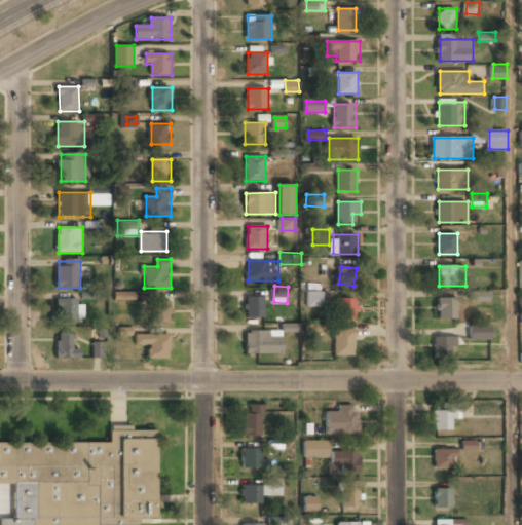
[(326,291),(310,290),(309,305),(326,306),(326,291)]
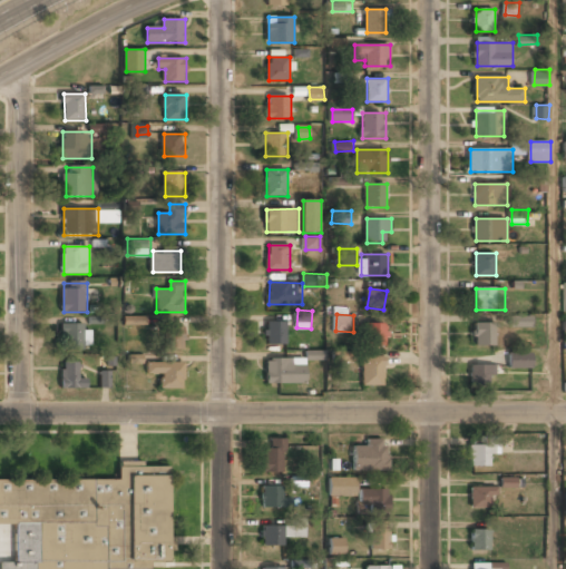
[(127,325),(150,325),(150,315),(126,315),(127,325)]
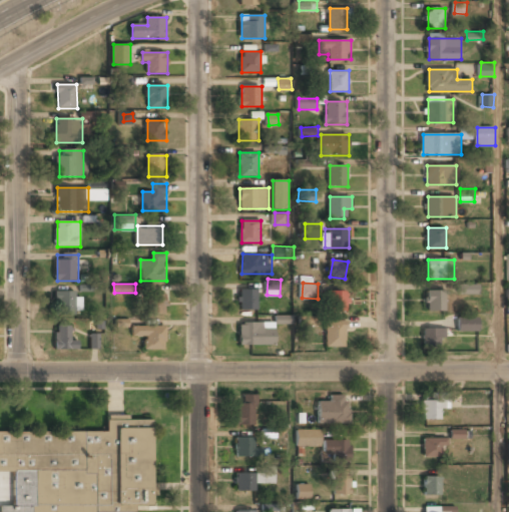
[(480,286),(463,286),(463,294),(480,294),(480,286)]
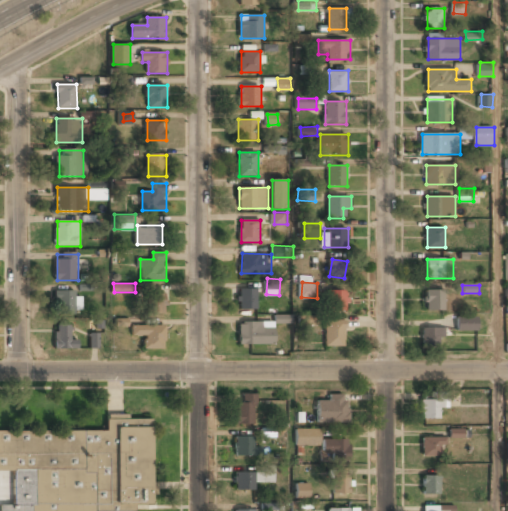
[(258,288),(240,288),(240,309),(258,309),(258,288)]
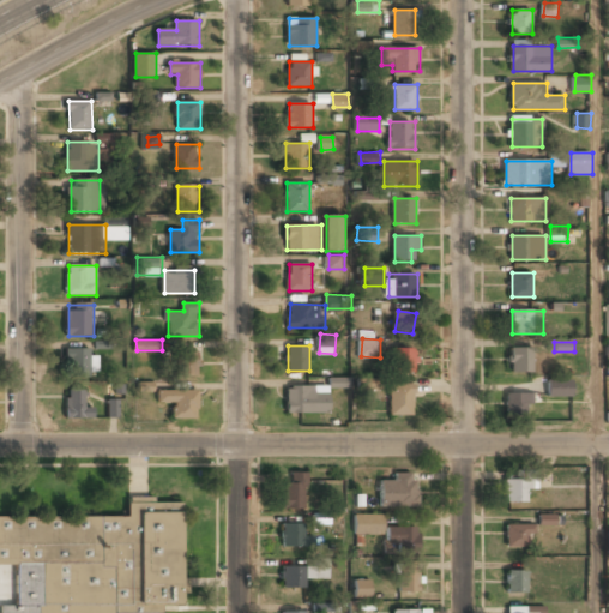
[(68,348),(68,377),(94,377),(94,348),(68,348)]
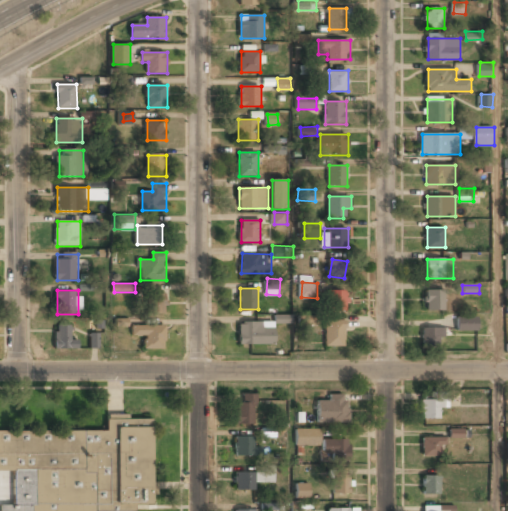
[(329,311),(349,311),(349,290),(329,290),(329,311)]
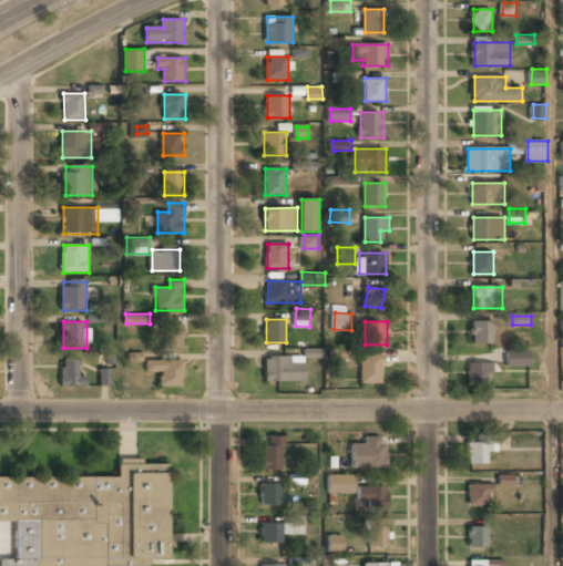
[(493,321),(473,321),(473,345),(493,345),(493,321)]
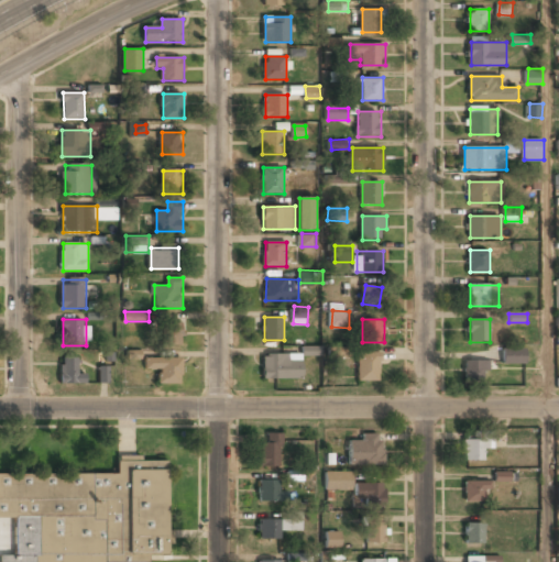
[(184,322),(164,322),(164,345),(184,345),(184,322)]
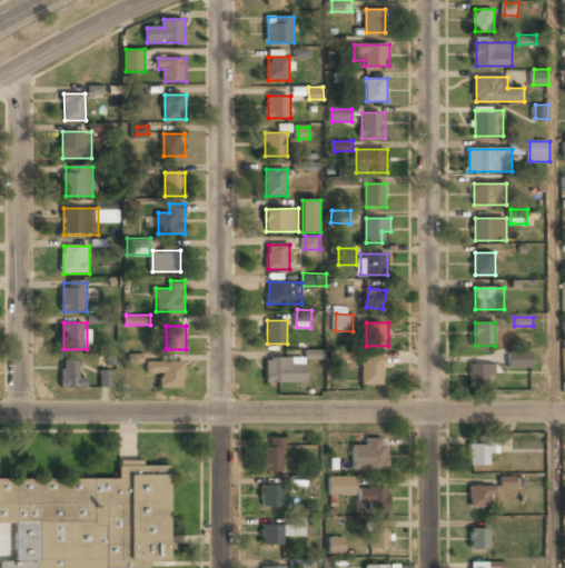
[(327,348),(308,349),(308,358),(327,357),(327,348)]
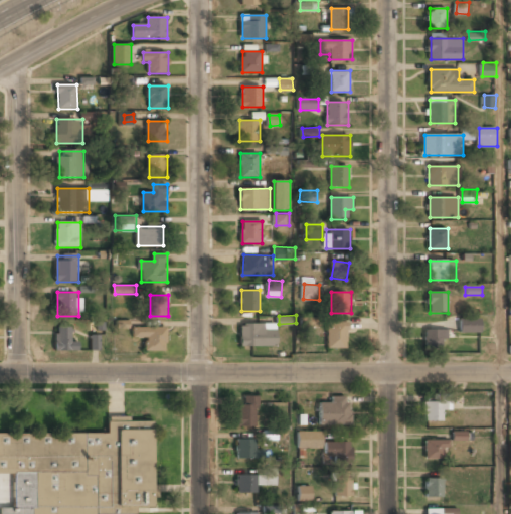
[(303,324),(318,325),(318,316),(303,316),(303,324)]
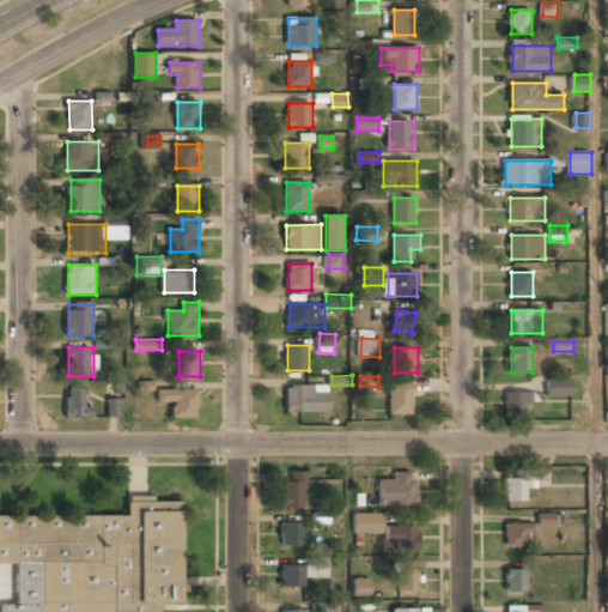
[(549,379),(549,397),(573,397),(573,379),(549,379)]
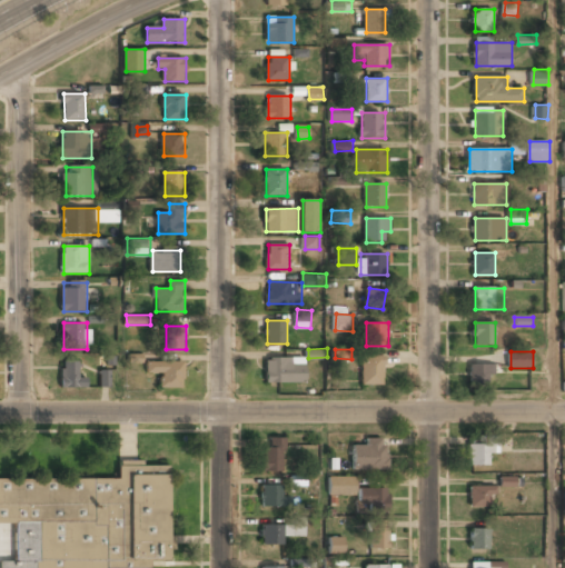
[(364,356),(364,385),(385,385),(385,356),(364,356)]
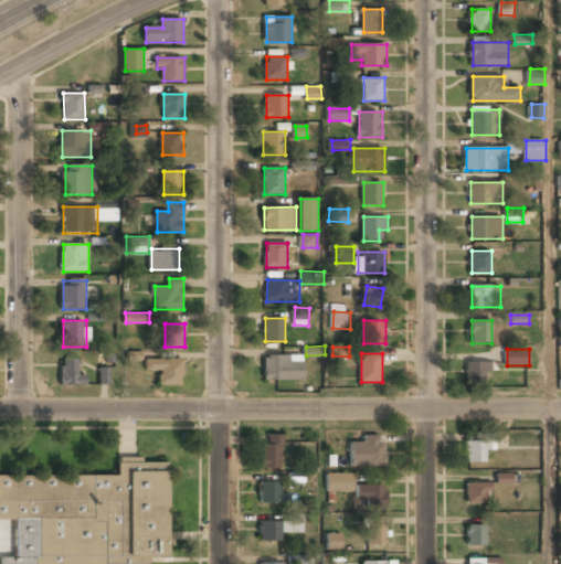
[(266,379),(305,379),(305,355),(266,355),(266,379)]
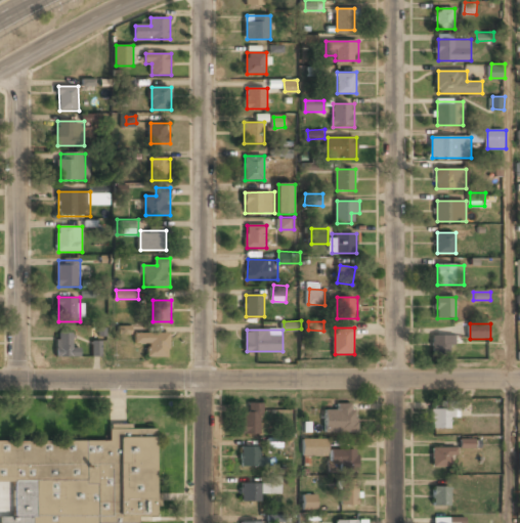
[(58,357),(82,357),(82,346),(76,346),(76,332),(58,332),(58,357)]
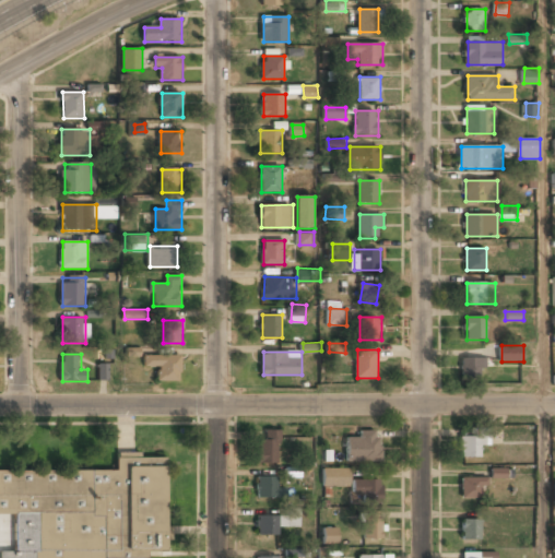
[(182,355),(146,355),(146,367),(161,367),(161,380),(182,380),(182,355)]
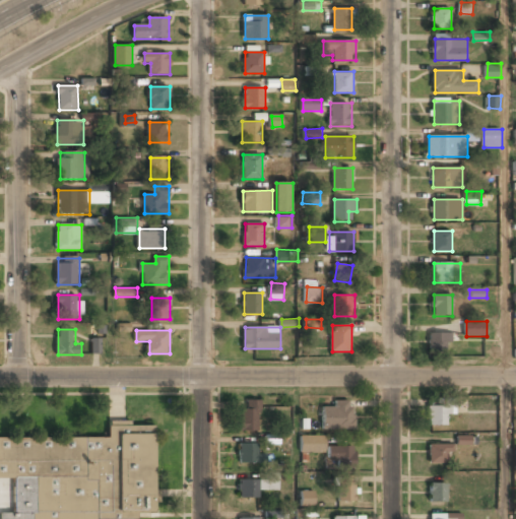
[(451,333),(431,333),(431,353),(451,353),(451,333)]
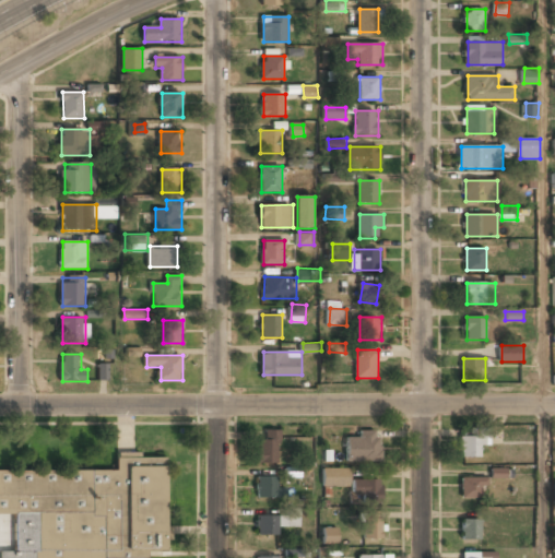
[(260,464),(282,464),(282,430),(267,430),(267,439),(260,439),(260,464)]
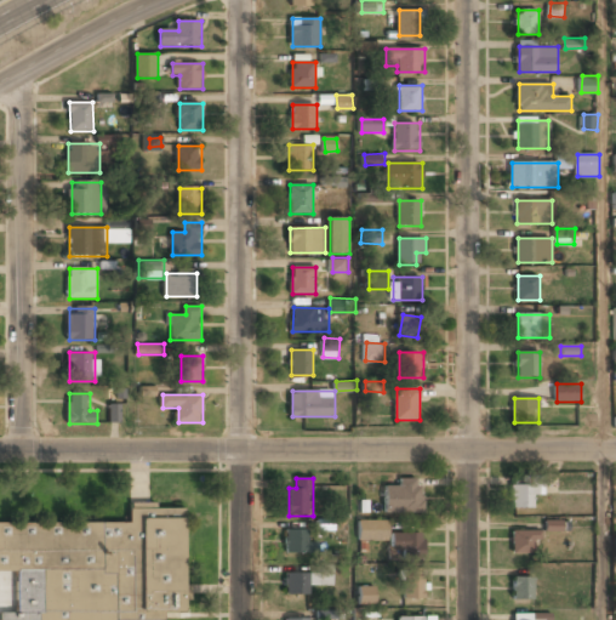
[(388,513),(423,513),(423,478),(403,478),(403,488),(388,488),(388,513)]
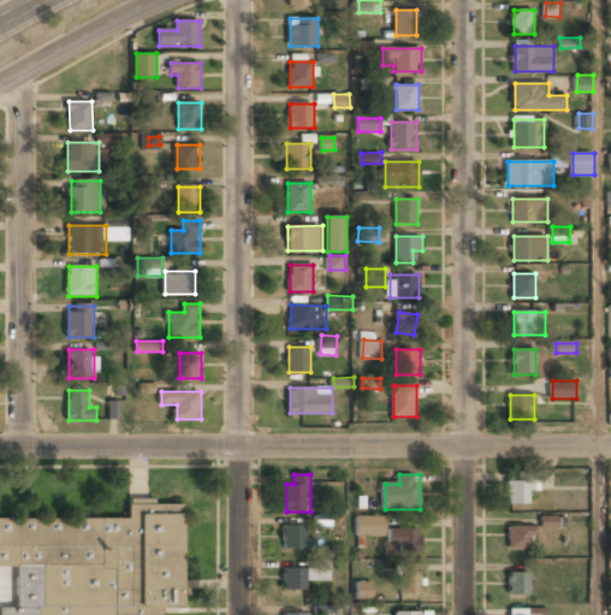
[(510,503),(532,503),(532,489),(538,489),(538,475),(510,475),(510,503)]
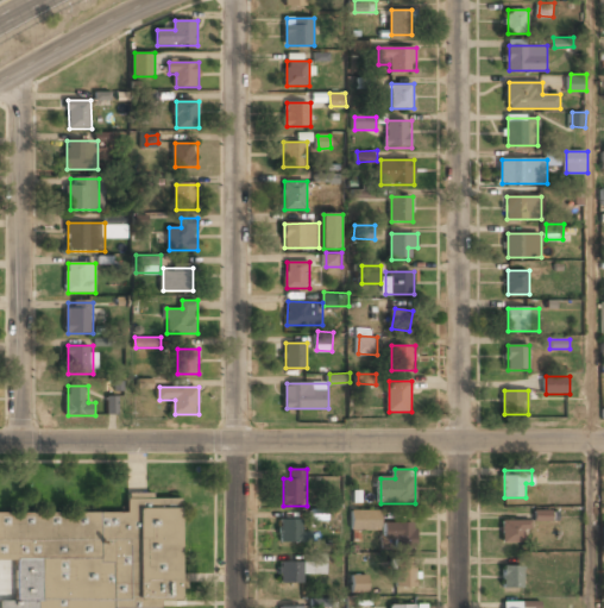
[(538,520),(554,520),(554,508),(538,509),(538,520)]
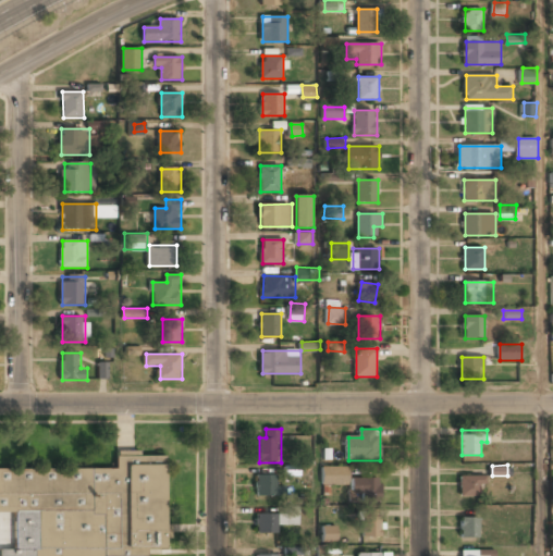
[(0,467),(164,467),(164,546),(149,546),(149,555),(1,555),(1,548),(16,548),(16,509),(0,509),(0,467)]
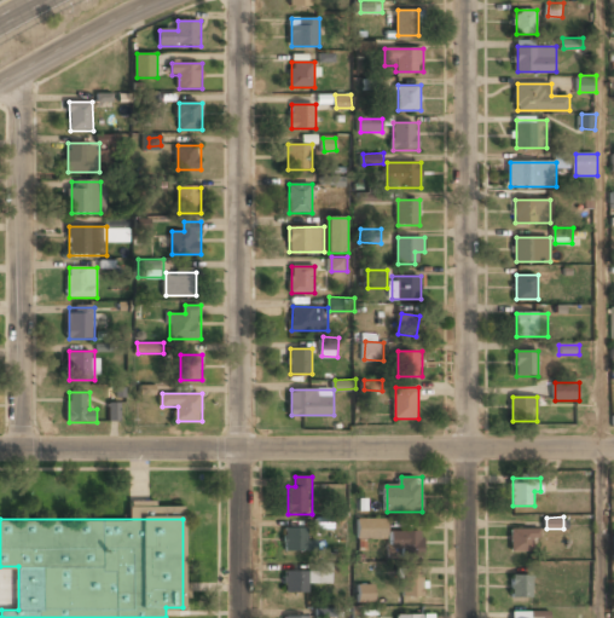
[(388,520),(360,520),(360,539),(388,539),(388,520)]
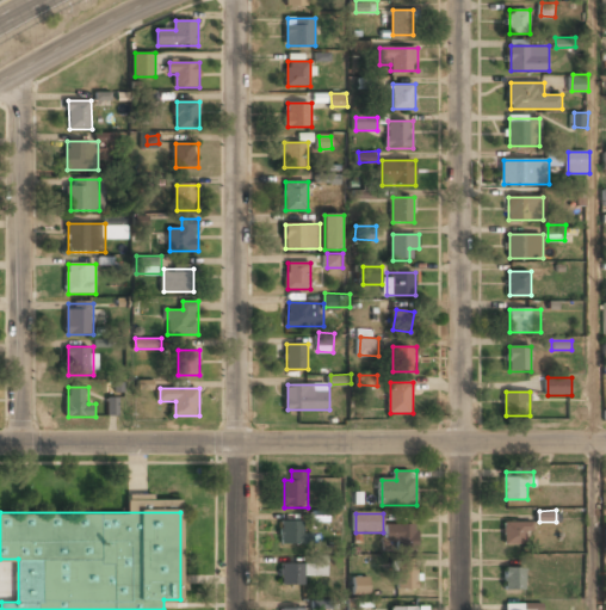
[(282,521),(282,544),(314,544),(314,533),(305,533),(305,521),(282,521)]
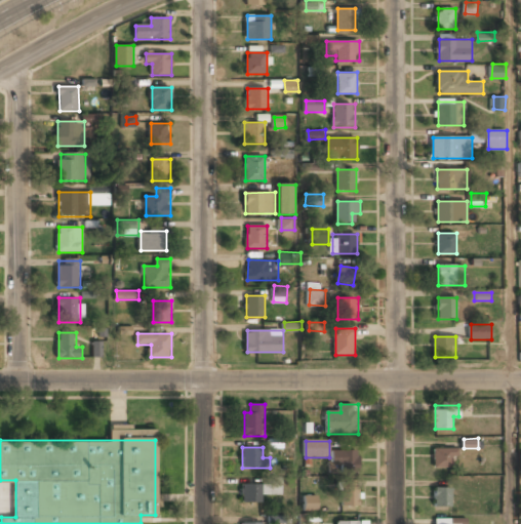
[(456,468),(456,447),(436,447),(436,468),(456,468)]
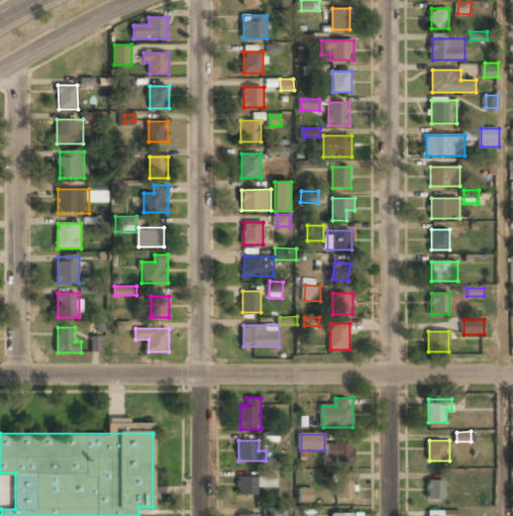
[(329,467),(354,467),(354,444),(329,444),(329,467)]
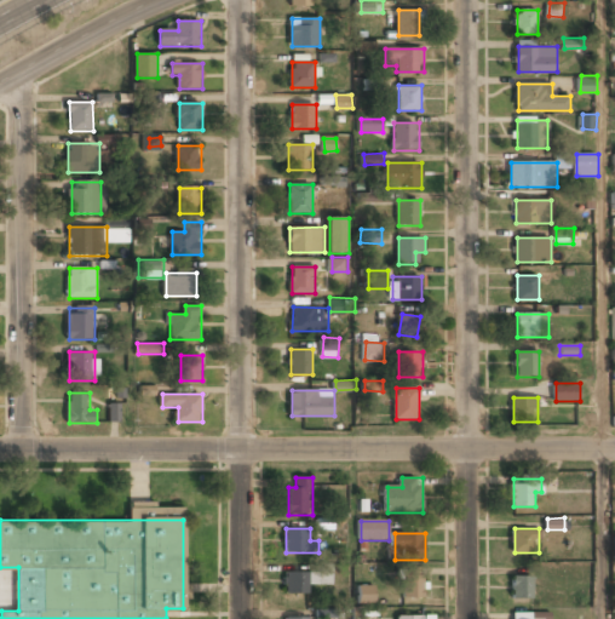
[(311,595),(311,584),(335,584),(335,571),(286,571),(286,595),(311,595)]
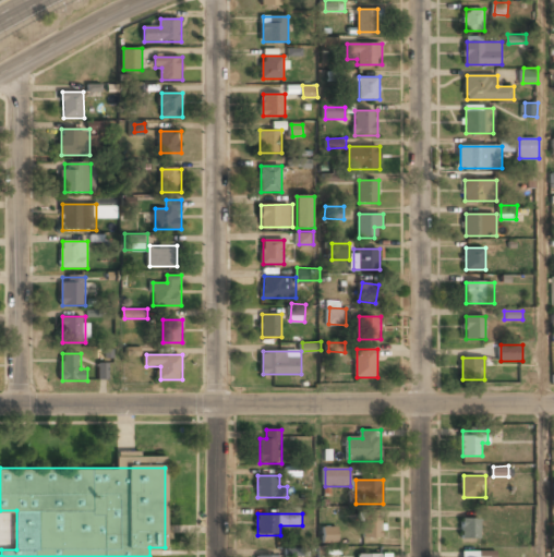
[(365,537),(384,537),(384,517),(365,517),(365,537)]
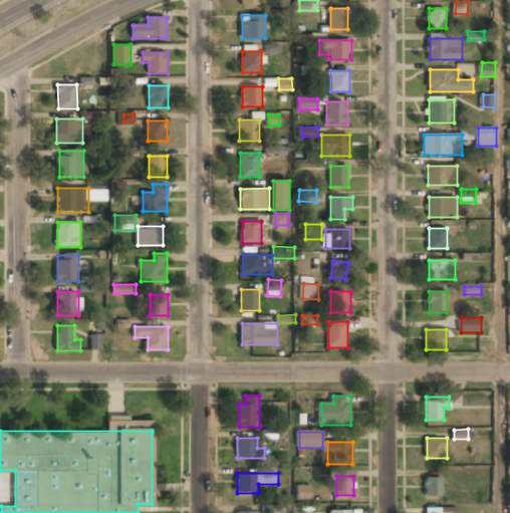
[(444,477),(427,477),(427,495),(444,495),(444,477)]
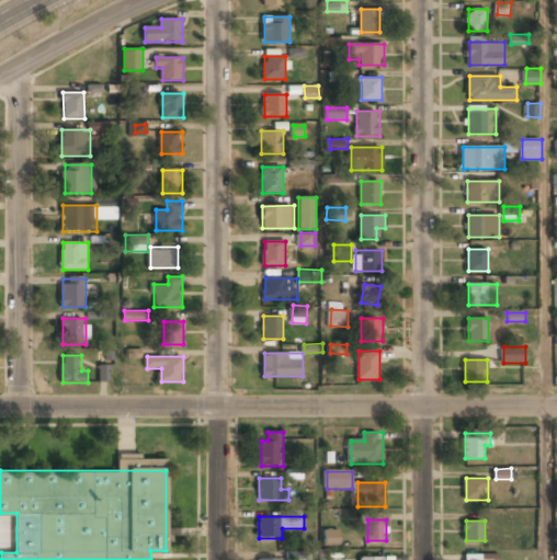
[(340,545),(340,530),(328,532),(328,546),(340,545)]
